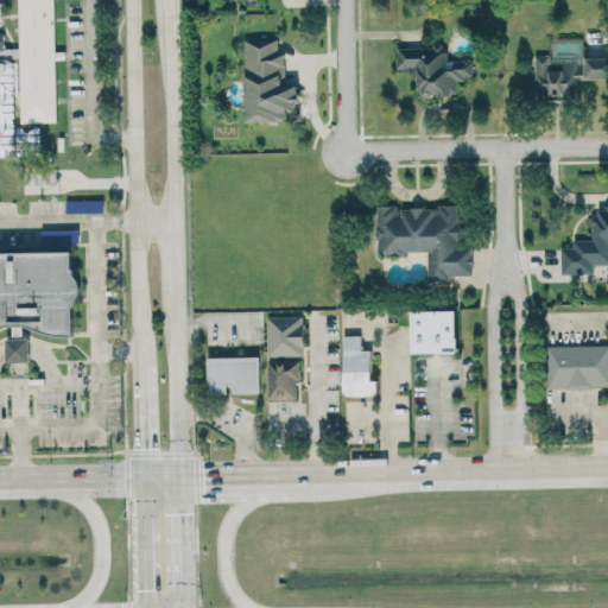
[(57,121),(55,0),(18,0),(21,122),(57,121)]
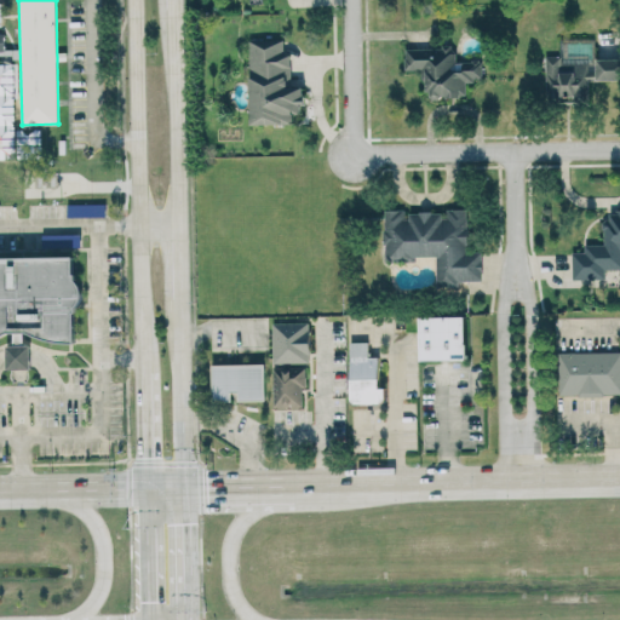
[(251,125),(294,124),(294,114),(304,114),(304,86),(290,86),(288,38),(250,39),(251,125)]
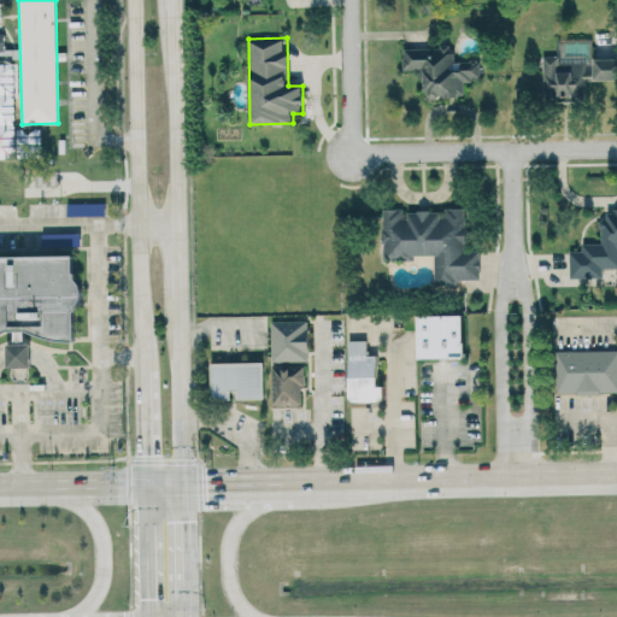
[(404,50),(404,70),(424,69),(424,98),(464,97),(463,80),(480,80),(480,60),(454,62),(453,48),(404,50)]
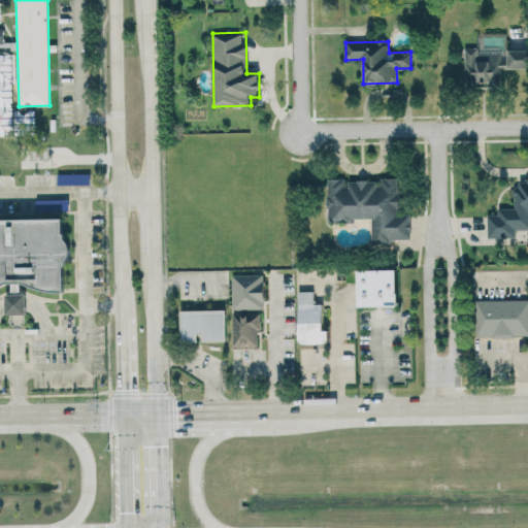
[(465,75),(474,75),(474,87),(501,87),(500,68),(508,68),(507,58),(497,58),(497,54),(480,54),(480,47),(464,47),(465,75)]
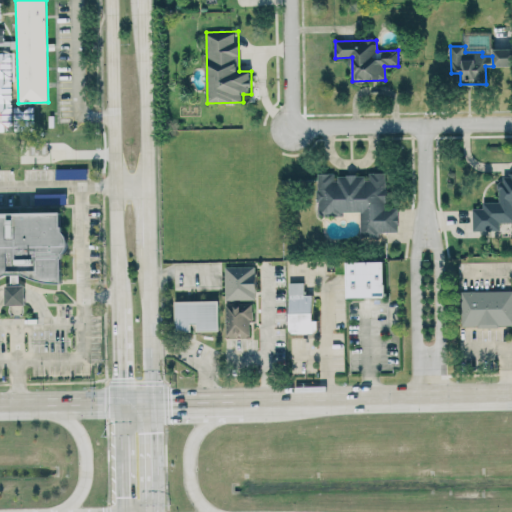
[(493,66),(511,66),(511,48),(493,48),(493,66)]
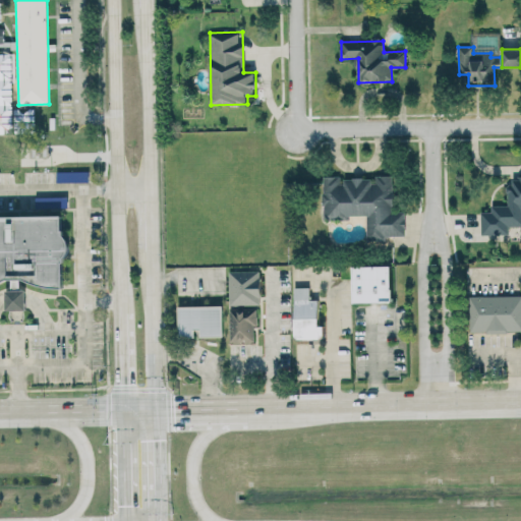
[(324,176),(324,217),(367,217),(367,240),(392,240),(392,236),(405,235),(405,212),(393,212),(393,175),(373,175),(373,178),(341,178),(341,176),(324,176)]
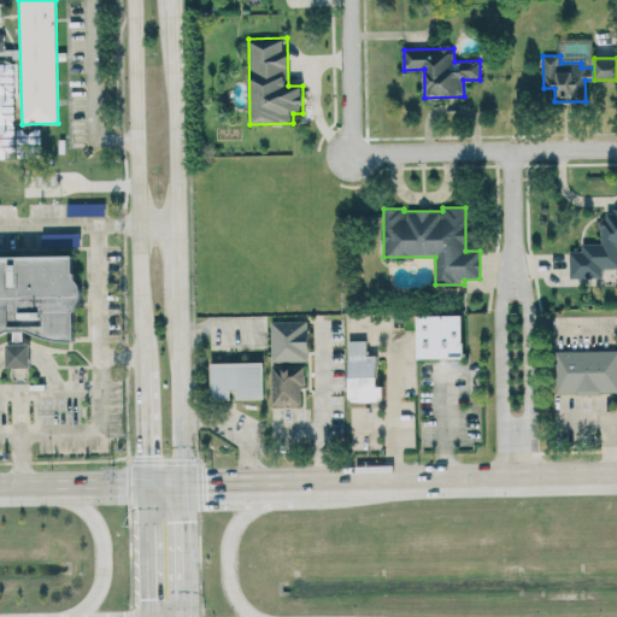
[(616,207),(600,209),(601,242),(581,244),(582,251),(569,251),(570,278),(601,277),(601,268),(616,266),(616,207)]
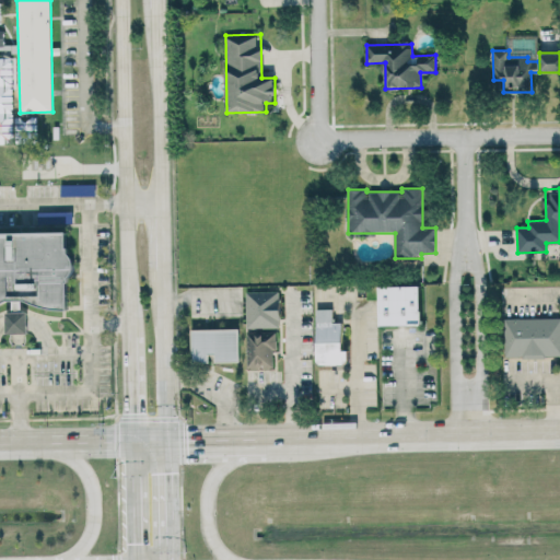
[(0,233),(73,232),(76,306),(0,307),(0,233)]
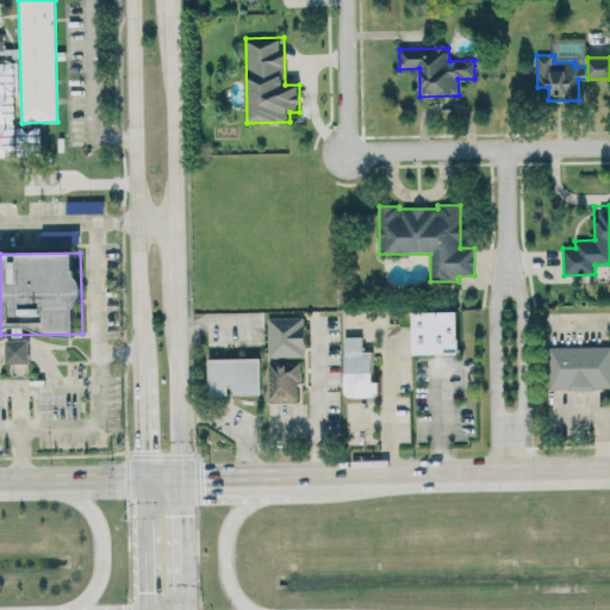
[(415,354),(460,354),(459,311),(415,311),(415,354)]
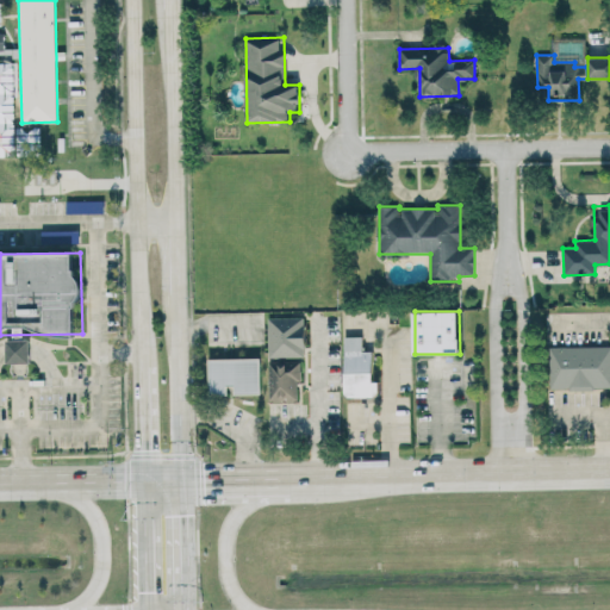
[(269,356),(305,356),(305,317),(268,317),(269,356)]
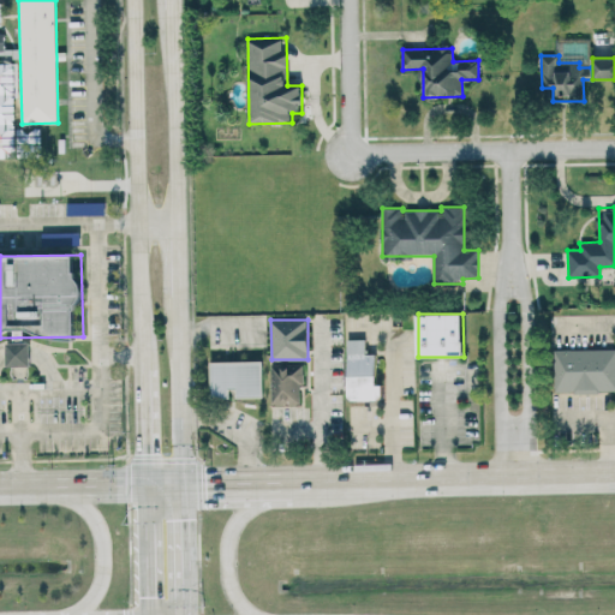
[(365,339),(347,339),(348,400),(383,400),(382,384),(377,384),(376,353),(366,353),(365,339)]
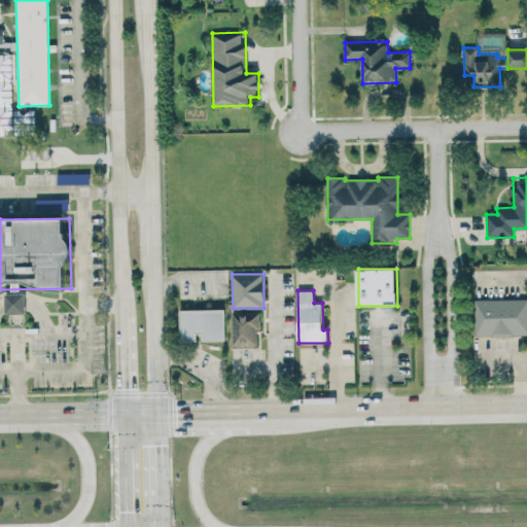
[(26,293),(6,294),(6,314),(26,313),(26,293)]
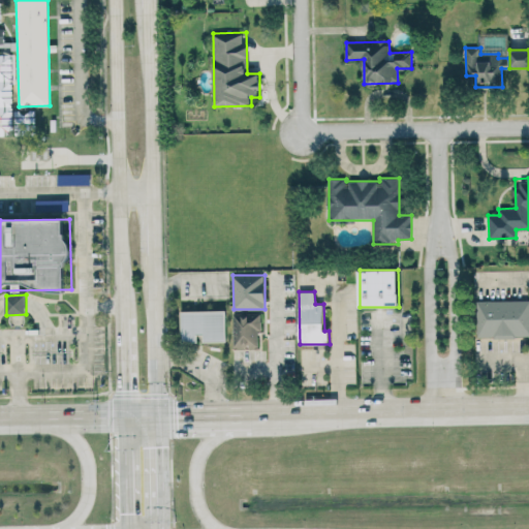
[(528,300),(476,301),(477,337),(528,336),(528,300)]
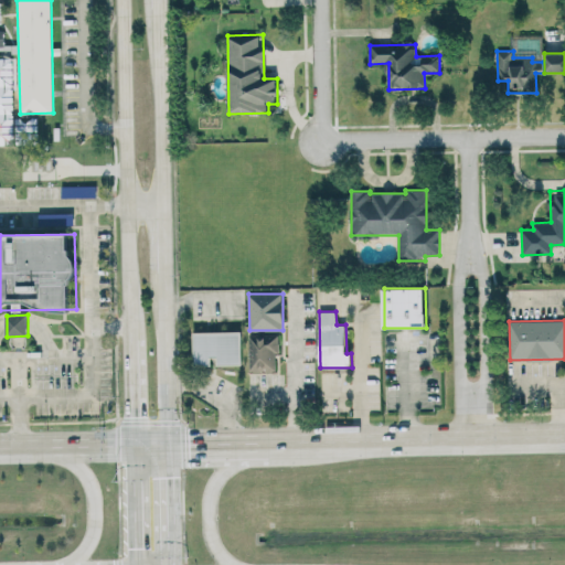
[(241,331),(193,332),(194,365),(211,365),(211,356),(217,356),(217,365),(242,364),(241,331)]
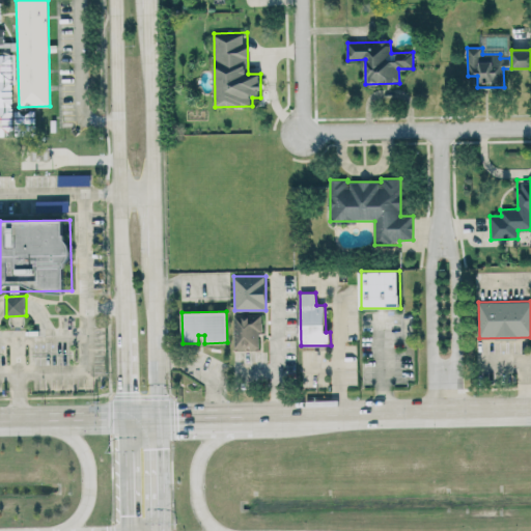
[(234,348),(259,348),(258,332),(262,332),(262,314),(234,314),(234,348)]
